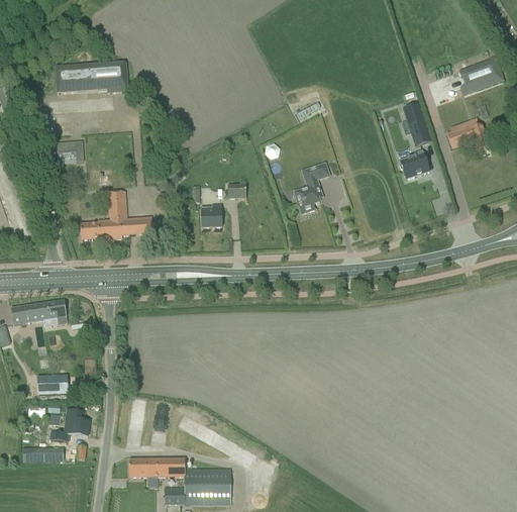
[(503,79),(495,56),(459,69),(464,84),(459,86),(462,94),(503,79)]
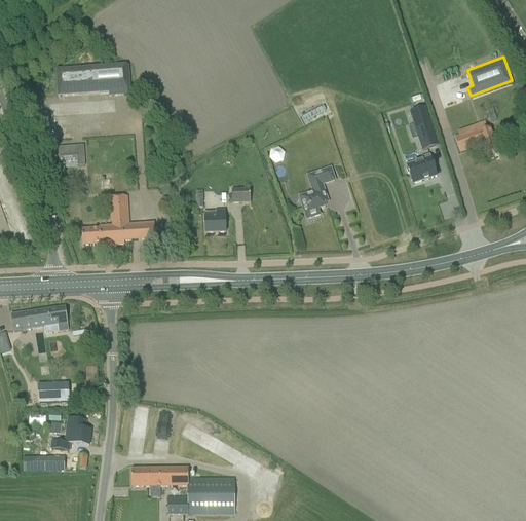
[(130,91),(128,62),(55,67),(58,94),(109,89),(109,92),(130,91)]
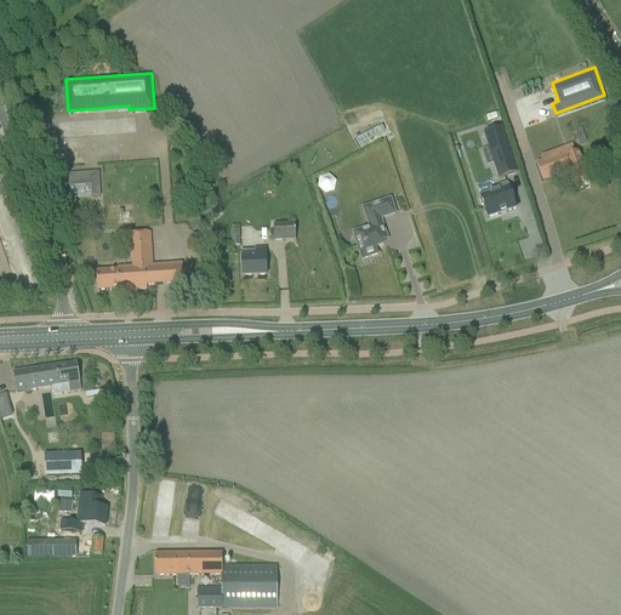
[(502,121),(483,127),(489,144),(493,143),(496,157),(494,158),(499,174),(517,168),(502,121)]
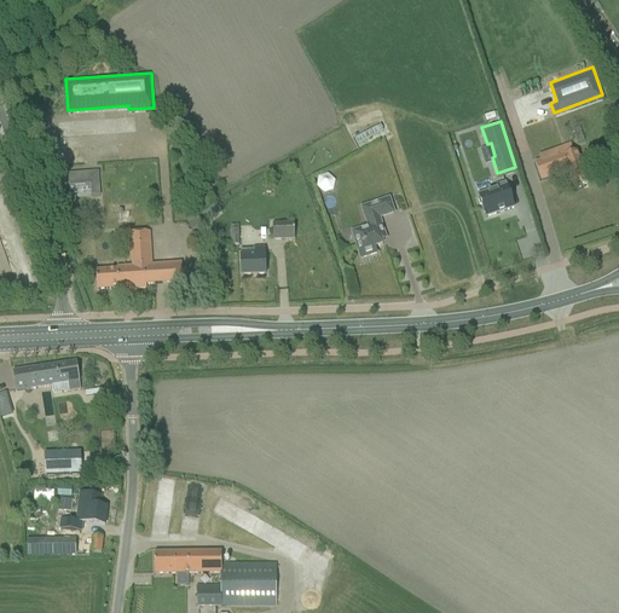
[(541,175),(567,166),(574,185),(588,179),(576,148),(565,151),(563,148),(534,158),(541,175)]
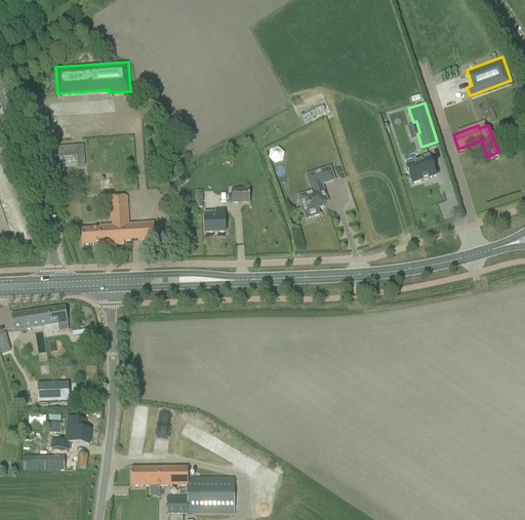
[(84,163),(83,143),(57,144),(58,156),(76,155),(77,163),(84,163)]
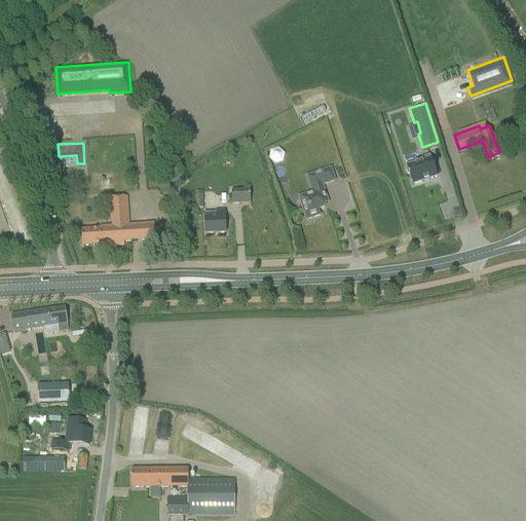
[(270,146),(268,154),(274,160),(283,157),(285,149),(278,144),(270,146)]
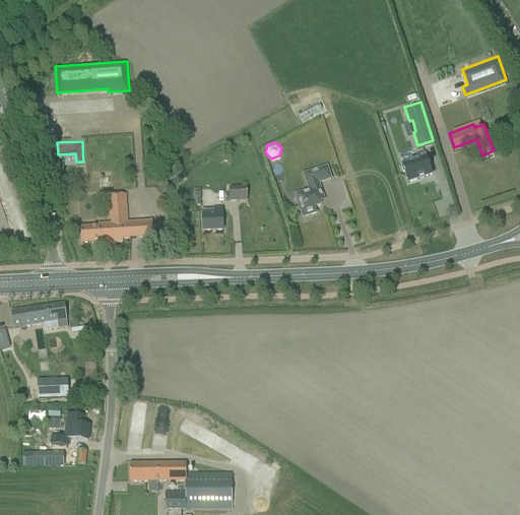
[(417,155),(401,161),(408,179),(432,171),(425,150),(416,152),(417,155)]
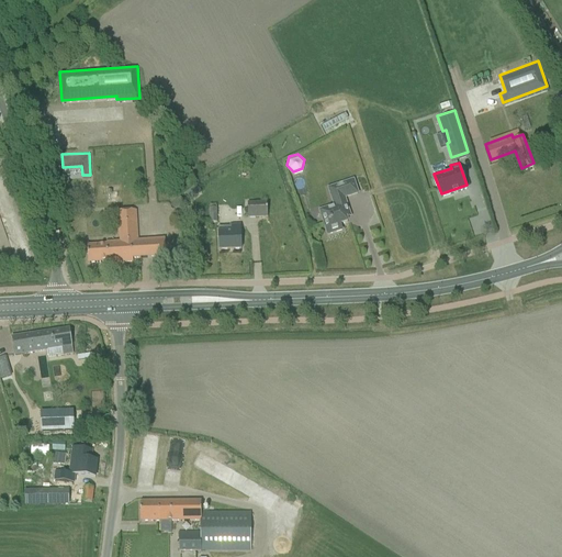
[(348,208),(344,193),(358,189),(353,176),(328,185),(333,198),(335,197),(336,201),(333,202),(334,207),(325,209),(327,218),(324,220),(327,231),(341,225),(340,221),(347,219),(345,209),(348,208)]
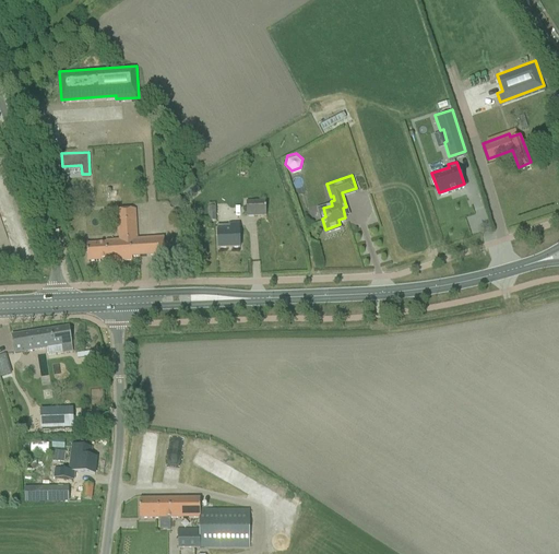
[(189,195),(200,187),(193,179),(183,187),(189,195)]
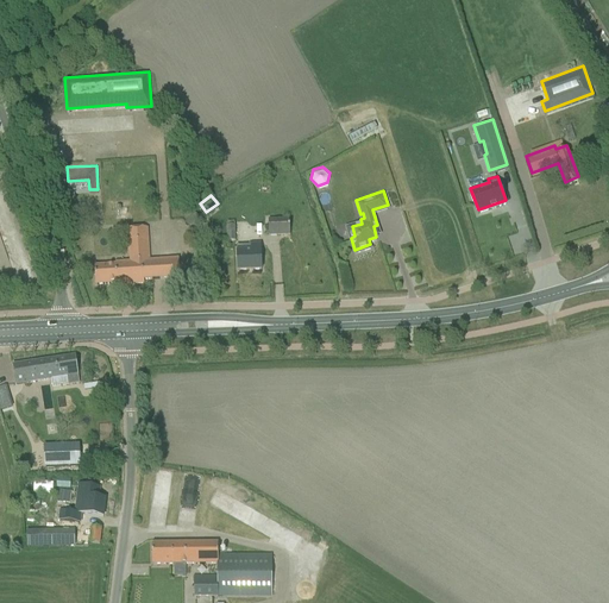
[(193,228),(203,219),(196,209),(184,219),(193,228)]
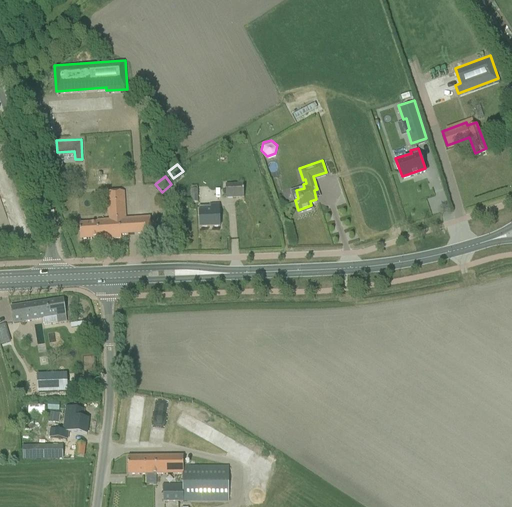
[(225,181),(226,195),(244,194),(243,180),(225,181)]
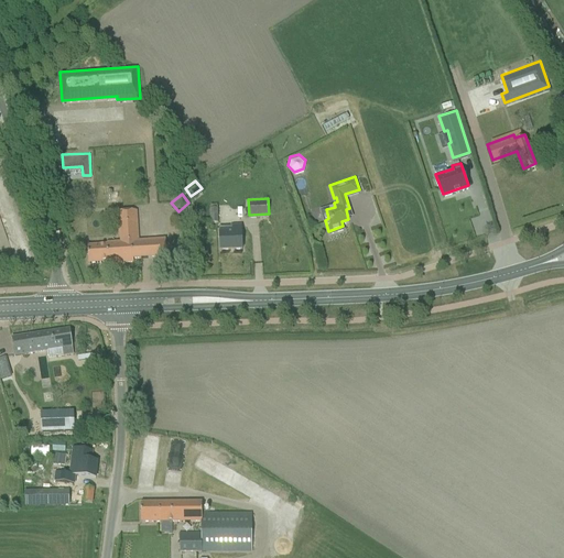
[(127,238),(106,240),(107,241),(87,242),(88,260),(108,259),(108,260),(133,259),(132,255),(165,253),(164,236),(138,238),(136,207),(117,208),(119,234),(127,233),(127,238)]
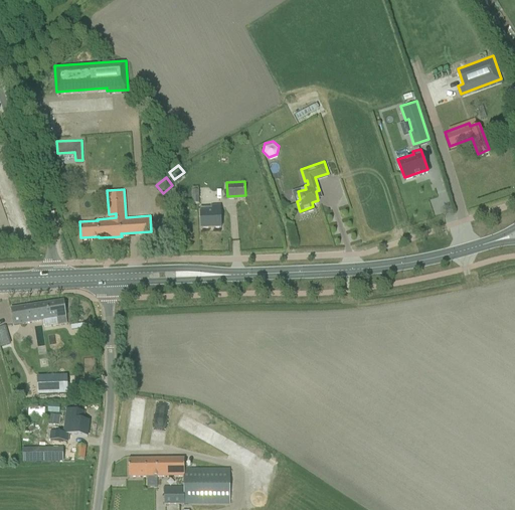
[(199,204),(200,225),(221,224),(220,203),(199,204)]
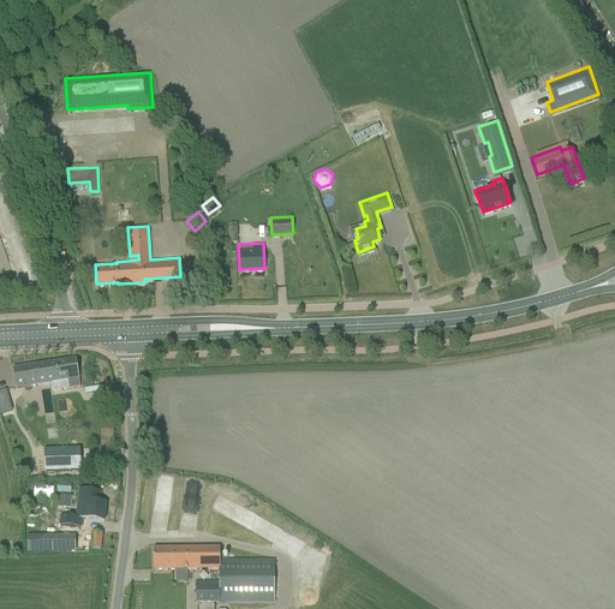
[(81,382),(79,375),(76,354),(12,364),(16,384),(52,378),(52,386),(81,382)]
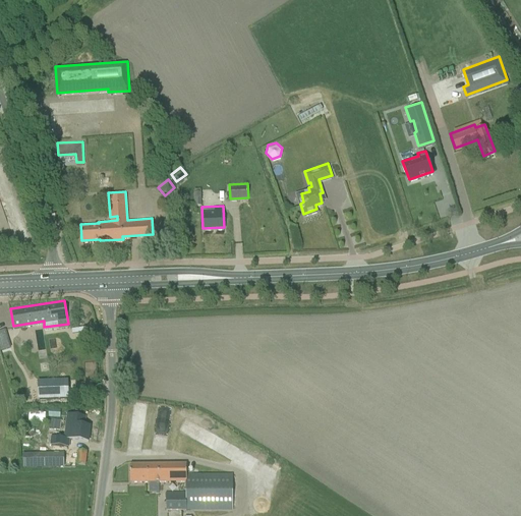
[(66,377),(38,378),(38,395),(66,394),(66,377)]
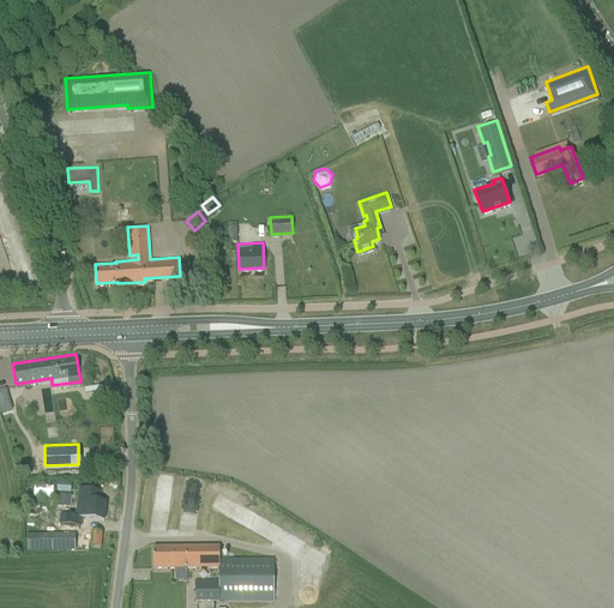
[(61,511),(60,519),(79,522),(80,513),(91,515),(103,516),(106,498),(98,497),(100,487),(88,486),(80,485),(78,505),(77,512),(61,511)]
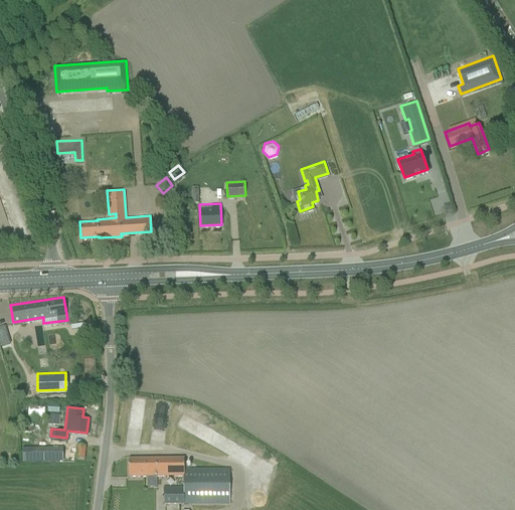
[(48,409),(47,420),(59,421),(61,410),(48,409)]
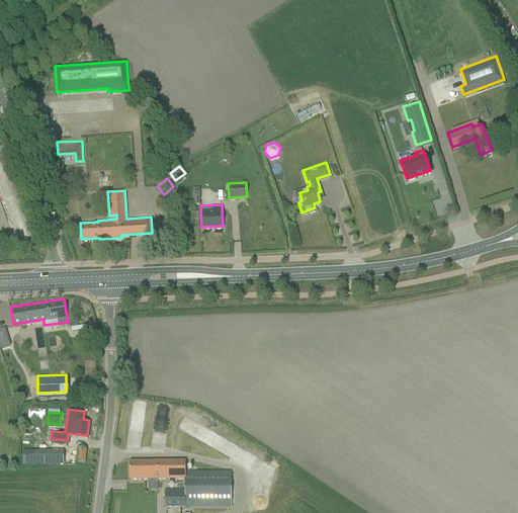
[(184,416),(179,425),(199,435),(204,426),(184,416)]
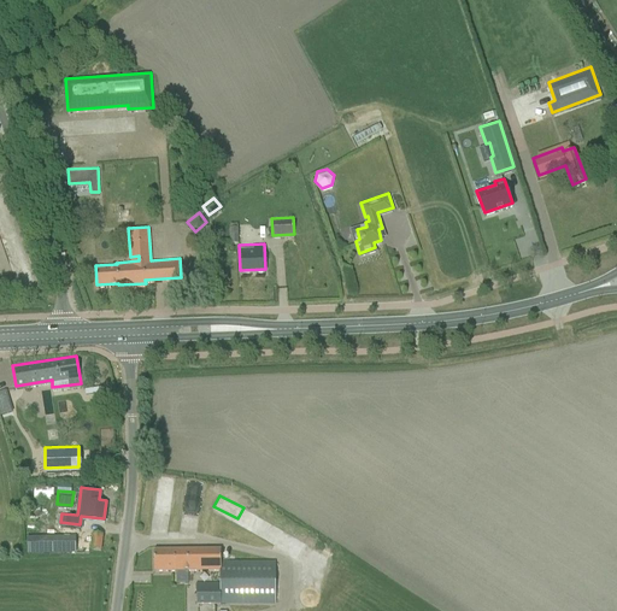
[(92,546),(100,546),(103,530),(93,529),(92,546)]
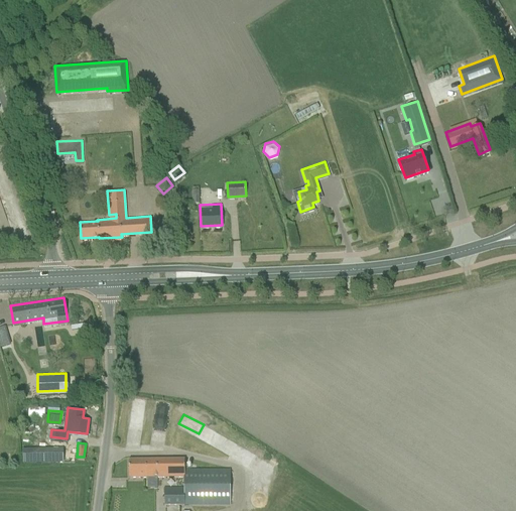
[(62,444),(23,445),(23,460),(62,459),(62,444)]
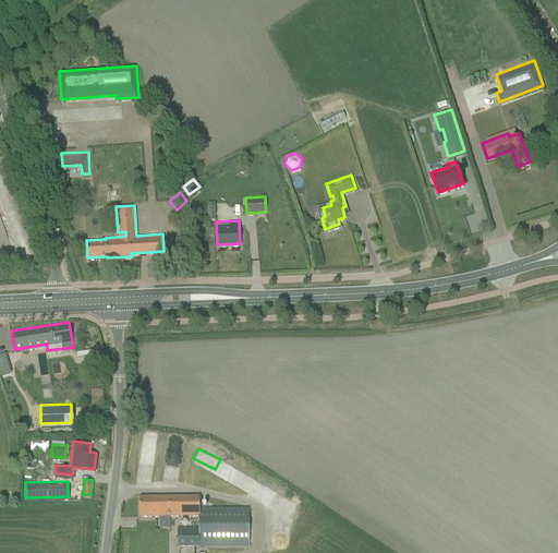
[(199,494),(140,494),(140,514),(168,514),(198,513),(199,513),(199,504),(199,494)]
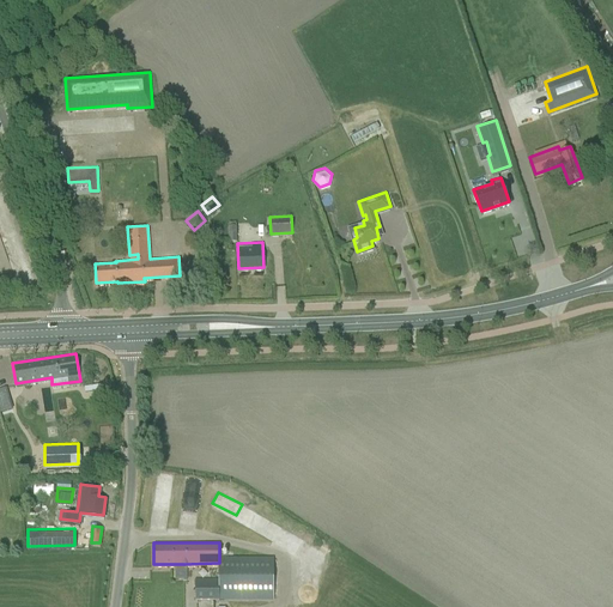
[(218,575),(194,575),(195,596),(273,595),(273,553),(219,553),(219,563),(218,563),(218,575)]
